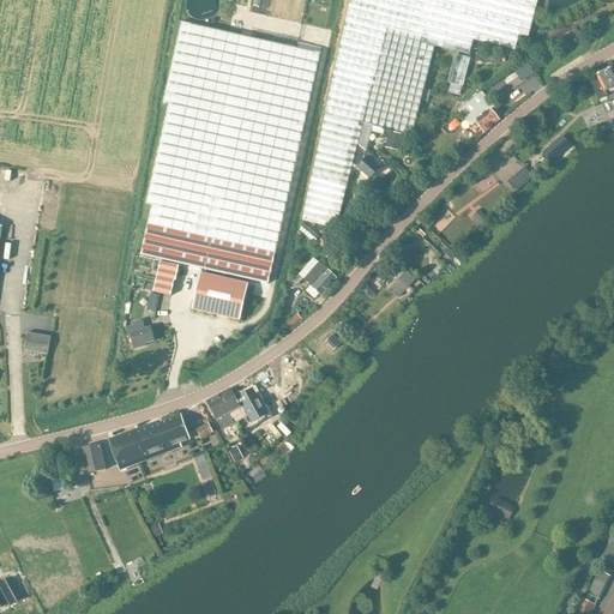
[(350,0),(326,114),(302,221),(337,228),(353,163),(362,124),(371,126),(385,130),(396,132),(411,137),(434,47),(456,52),(470,56),(474,41),(515,52),(518,36),(528,38),(537,0),(350,0)]
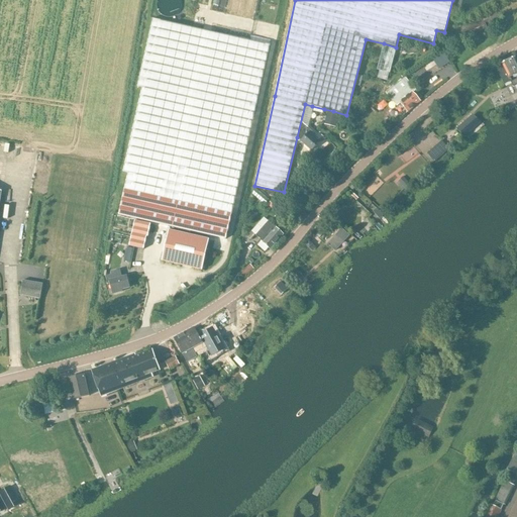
[(137,89),(115,216),(225,241),(253,115),(254,115),(270,45),(152,19),(137,89)]
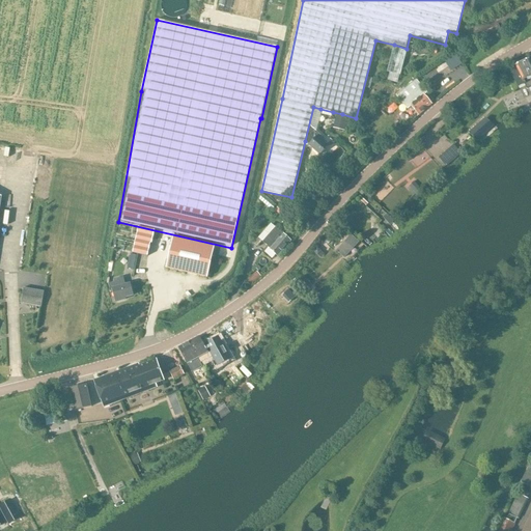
[(530,64),(529,59),(515,65),(516,68),(511,72),(518,87),(524,84),(527,89),(529,88),(530,90),(530,89),(530,64)]
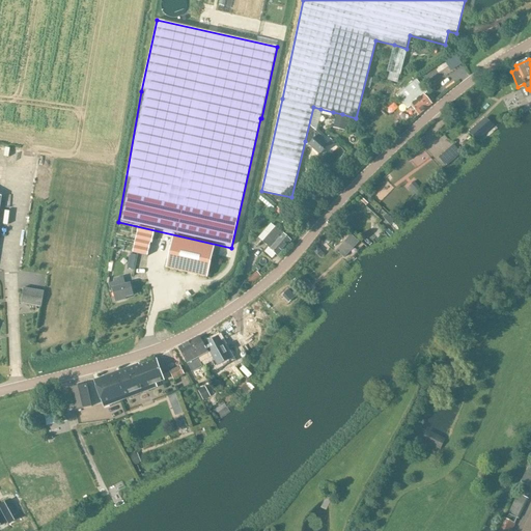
[(415,79),(396,95),(408,108),(411,106),(419,115),(431,105),(430,103),(434,101),(426,92),(415,79)]
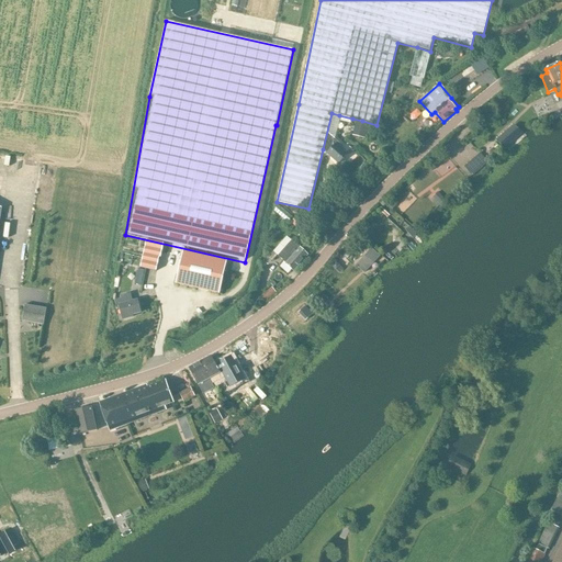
[(413,122),(423,114),(417,109),(407,116),(413,122)]
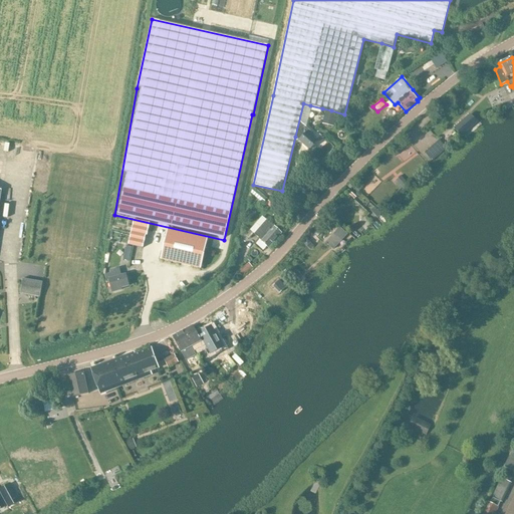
[(303,103),(295,137),(299,141),(309,150),(317,142),(313,138),(315,136),(305,126),(309,109),(310,105),(303,103)]
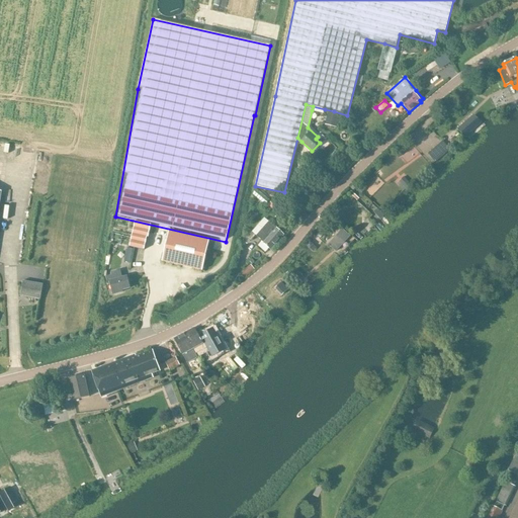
[(329,111),(325,125),(337,128),(340,114),(329,111)]
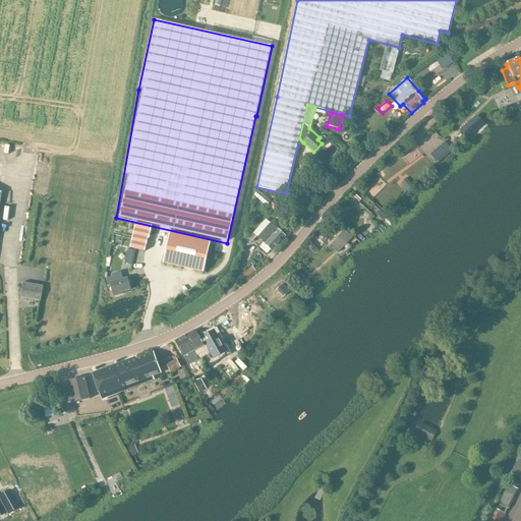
[(461,130),(467,137),(482,124),(476,116),(461,130)]
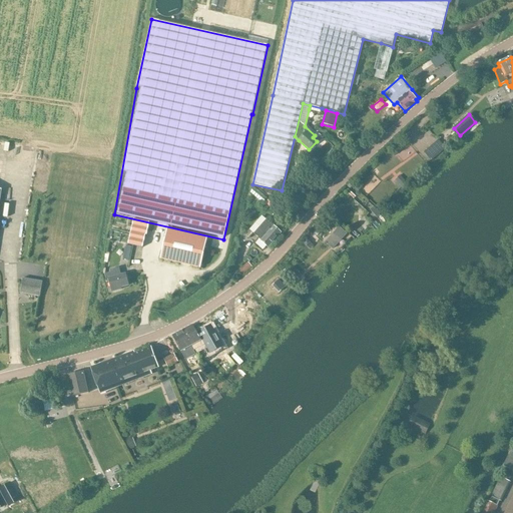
[(427,149),(424,152),(431,161),(435,157),(427,149)]
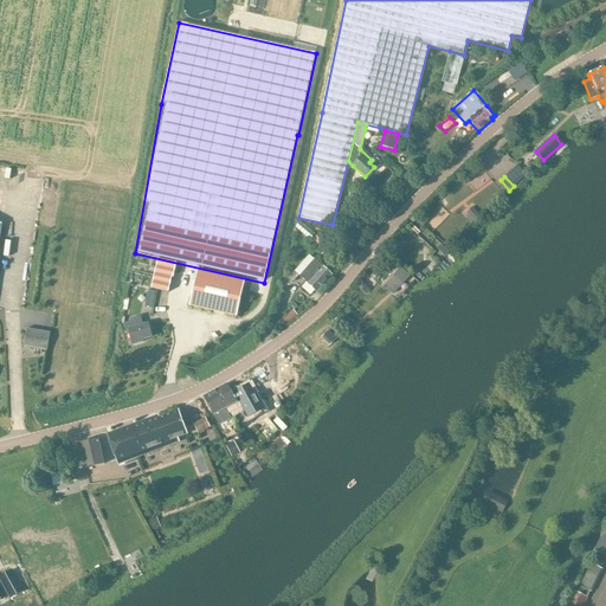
[(328,247),(322,255),(331,264),(337,258),(328,247)]
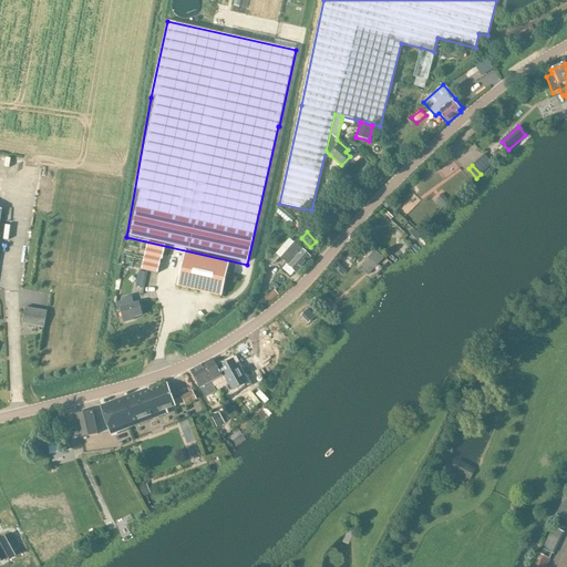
[(147,243),(142,270),(157,274),(161,260),(162,260),(165,246),(147,243)]
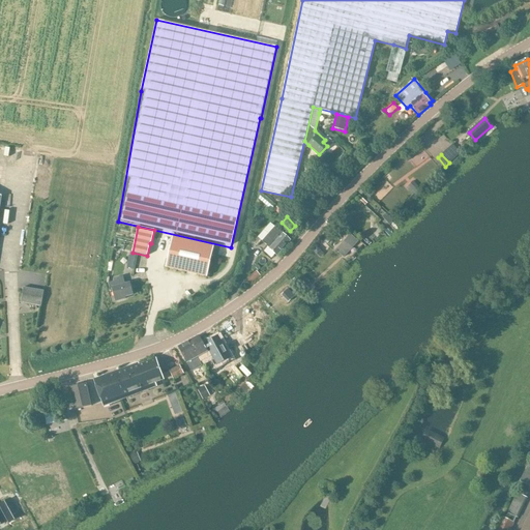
[(274,227),(262,241),(263,242),(268,246),(268,247),(276,256),(290,241),(275,228),(274,227)]
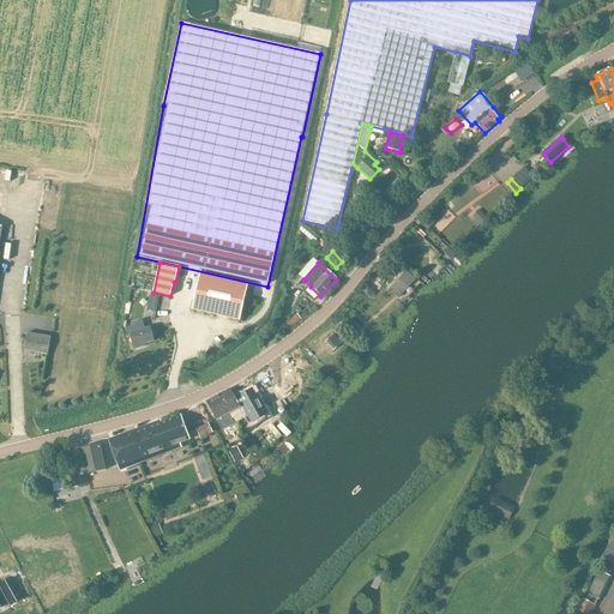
[(389,290),(398,298),(414,281),(405,272),(389,290)]
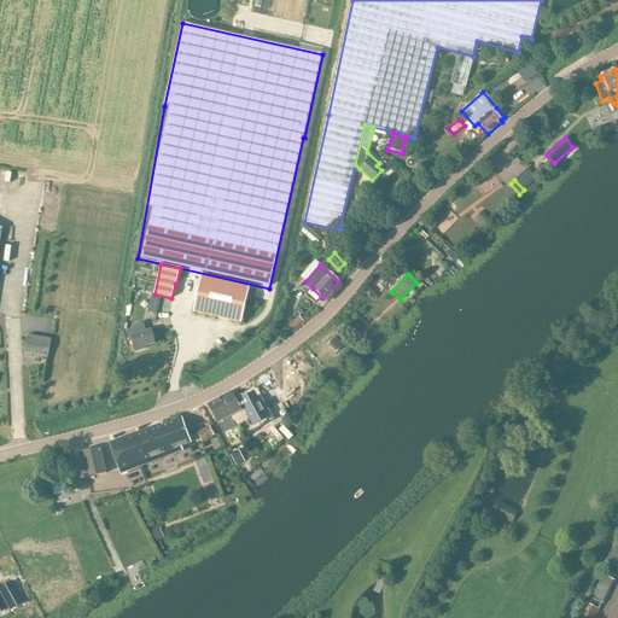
[(202,275),(193,313),(242,324),(250,286),(202,275)]
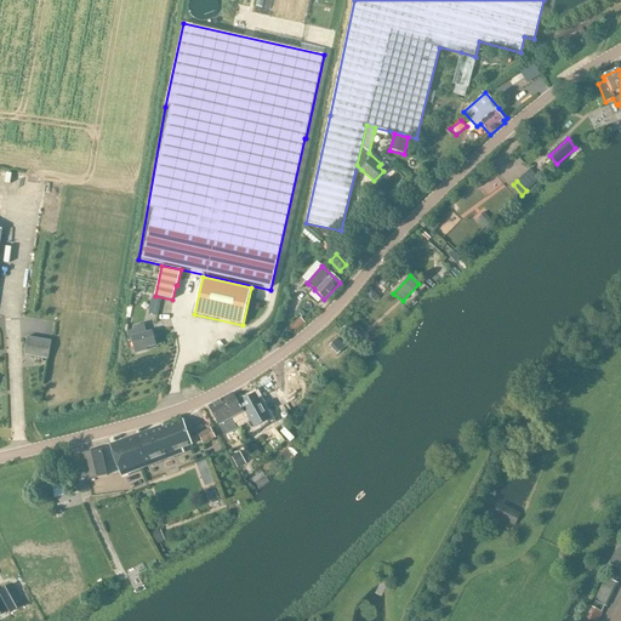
[(302,278),(296,284),(300,288),(306,281),(302,278)]
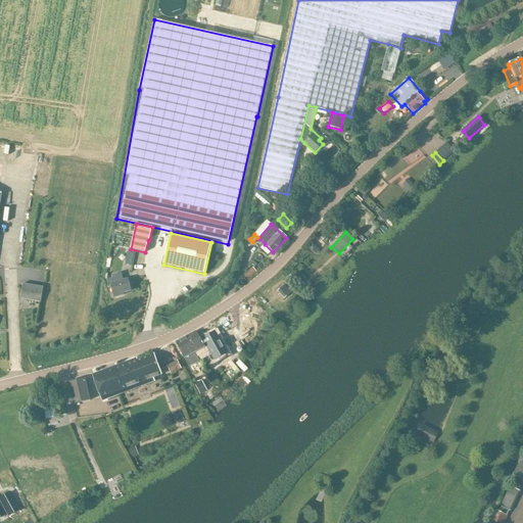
[(128,250),(125,265),(131,266),(134,251),(128,250)]
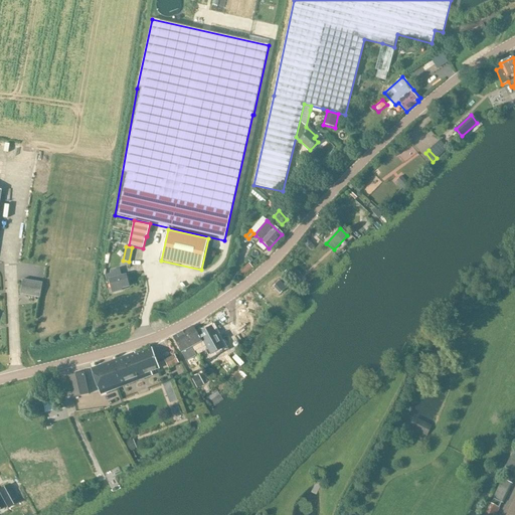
[(241,277),(252,268),(249,264),(238,273),(241,277)]
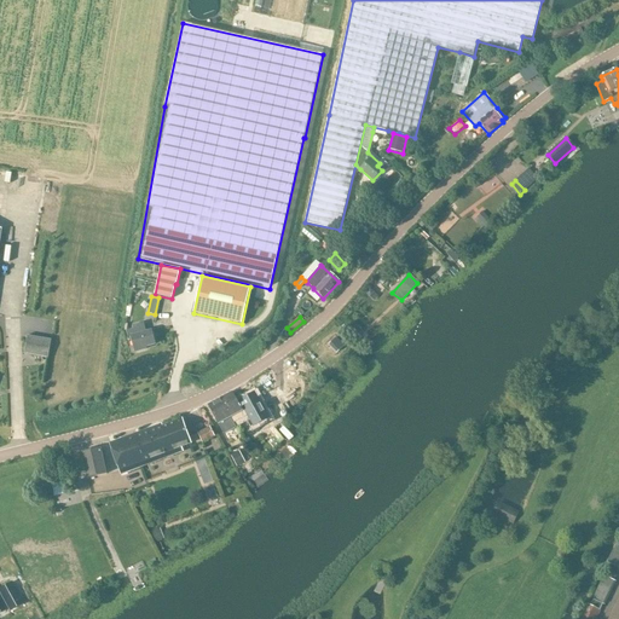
[(134,331),(127,333),(129,343),(133,342),(136,352),(146,350),(145,347),(155,345),(154,339),(151,331),(145,333),(143,323),(133,327),(134,331)]
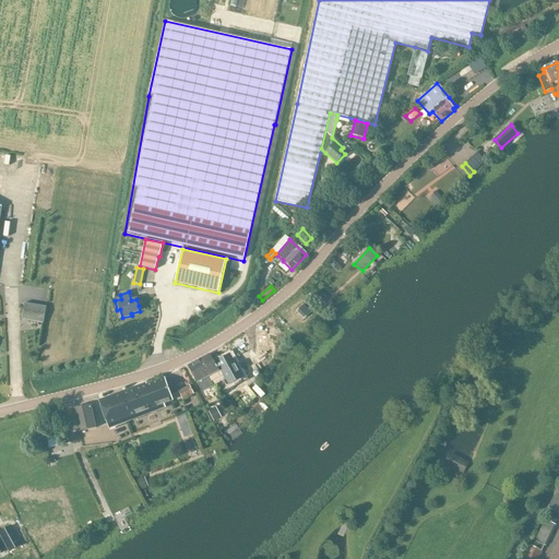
[(44,323),(46,308),(25,304),(22,320),(44,323)]
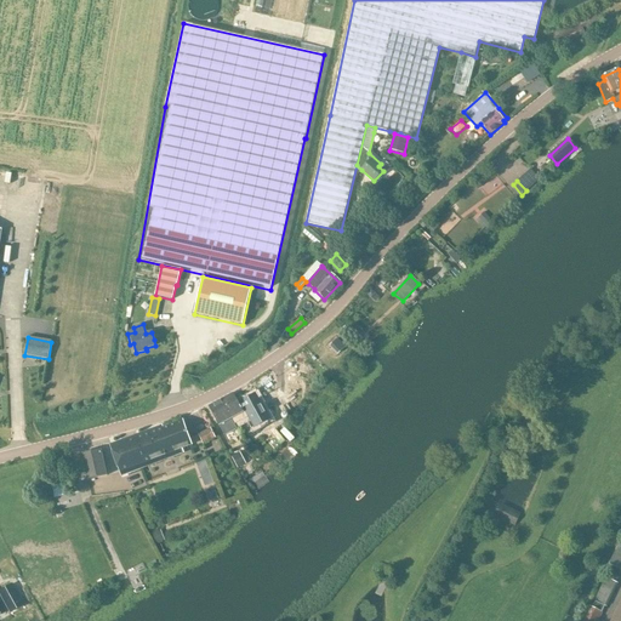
[(233,393),(223,399),(229,410),(228,411),(233,419),(232,419),(235,425),(237,427),(251,420),(256,427),(269,420),(265,410),(262,405),(256,396),(243,403),(244,405),(240,406),(233,393)]
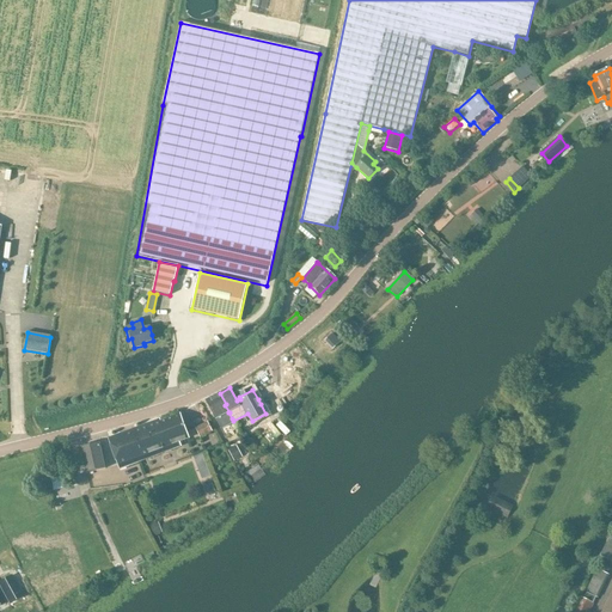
[(220,393),(206,401),(221,429),(233,423),(233,421),(232,418),(228,412),(230,412),(225,405),(226,404),(220,393)]
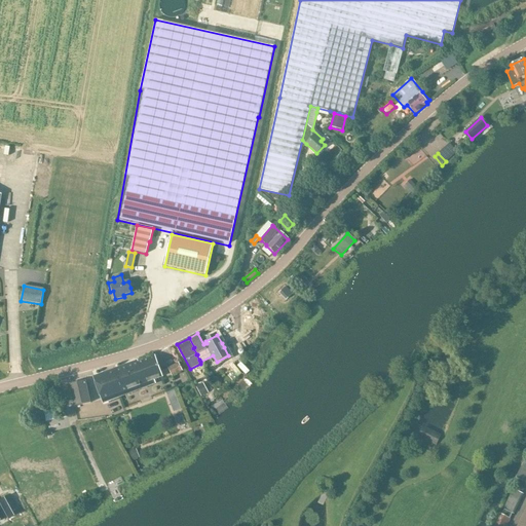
[(154,380),(162,377),(154,357),(138,363),(138,361),(92,377),(103,404),(155,384),(154,380)]
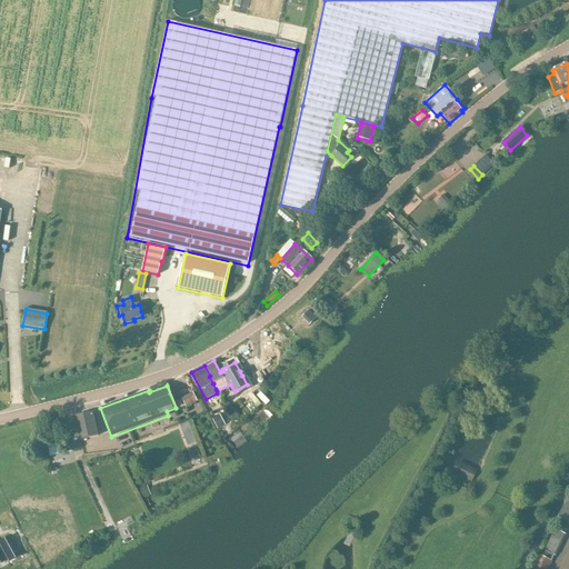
[(197,401),(193,393),(182,399),(187,407),(197,401)]
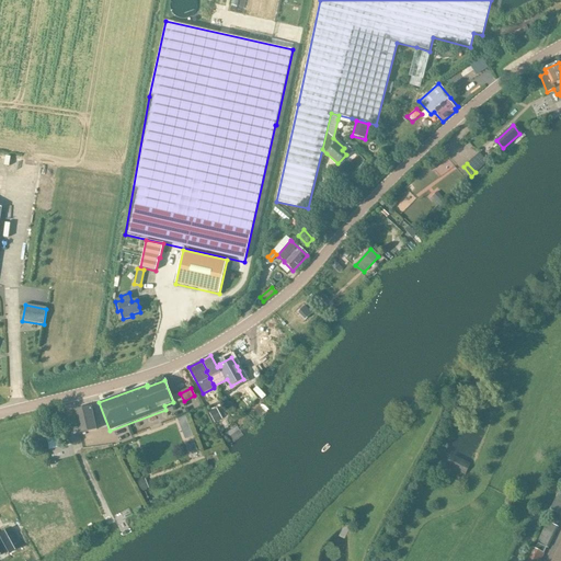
[(96,430),(92,407),(73,411),(79,434),(96,430)]
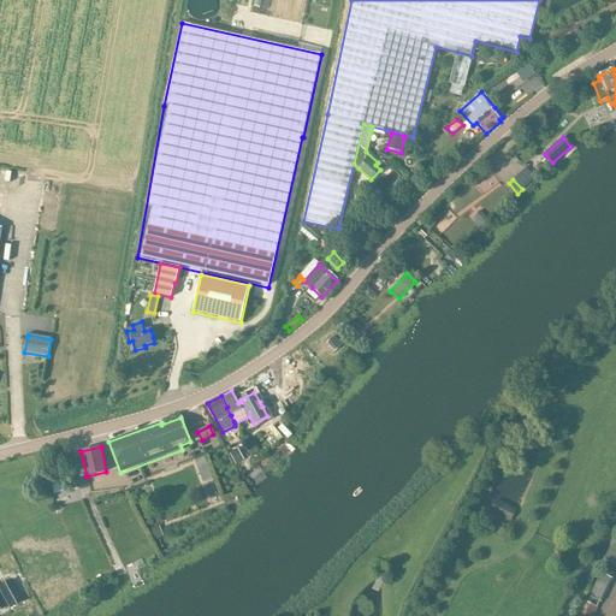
[(236,449),(229,452),(235,465),(243,461),(236,449)]
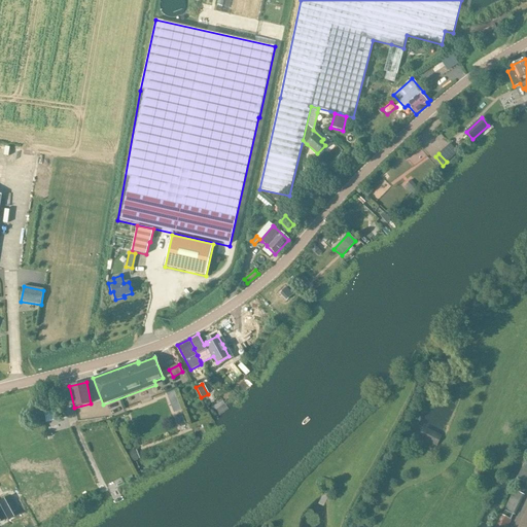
[(524,464),(517,479),(519,480),(526,484),(526,465),(524,464)]
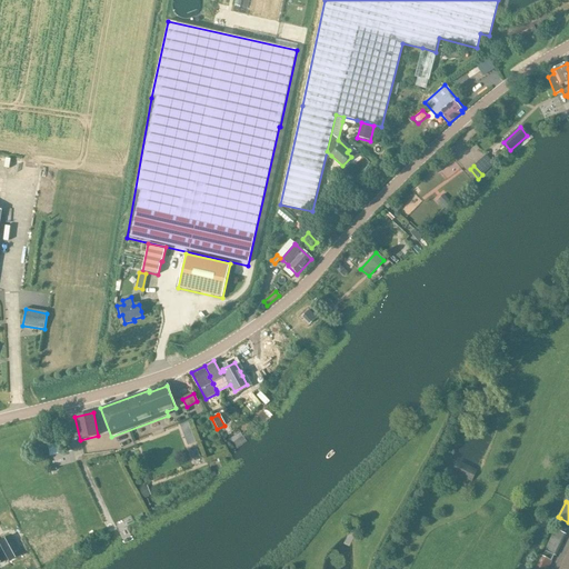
[(540,556),(532,568),(547,568),(565,533),(555,529),(543,551),(545,551),(543,555),(542,555),(541,557),(540,556)]
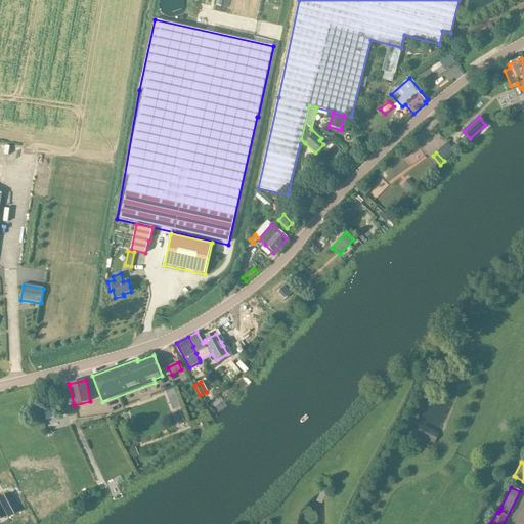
[(19,511),(10,493),(0,497),(0,500),(9,517),(19,511)]
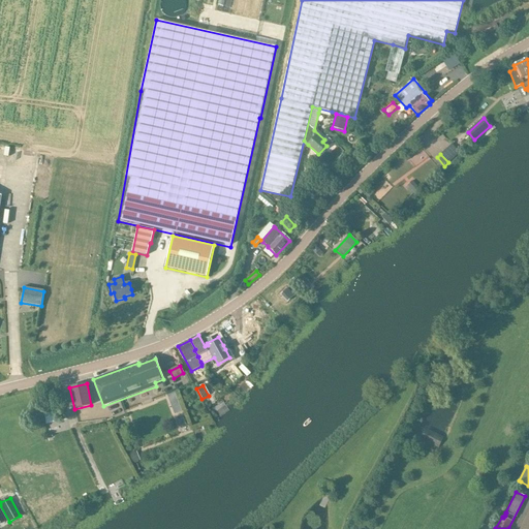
[(528,528),(528,510),(520,528),(528,528)]
